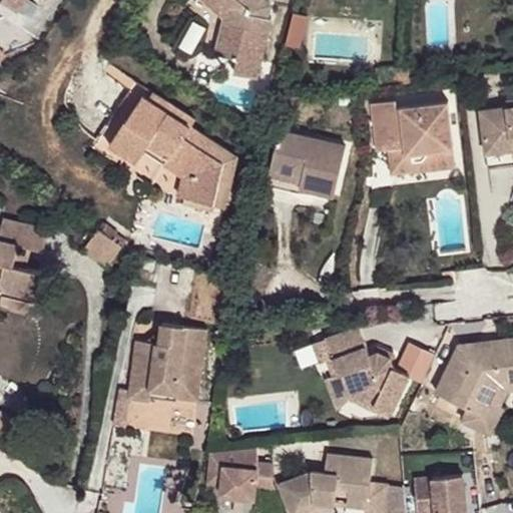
[(0,0),(15,11),(22,0),(0,0)]
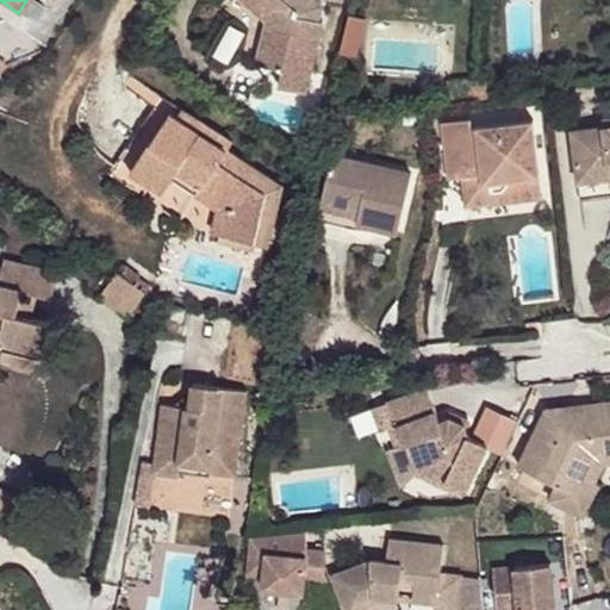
[(246,0),(269,19),(259,63),(284,69),(280,86),(306,92),(324,22),(319,20),(323,4),(318,0),(246,0)]
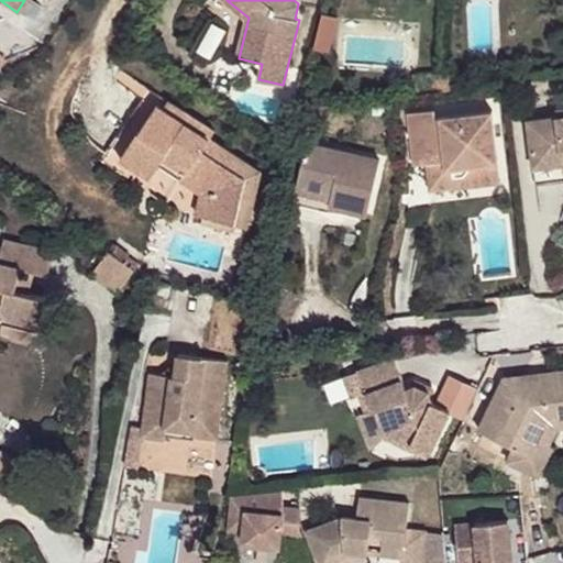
[(338,17),(322,13),(320,25),(334,29),(338,17)]
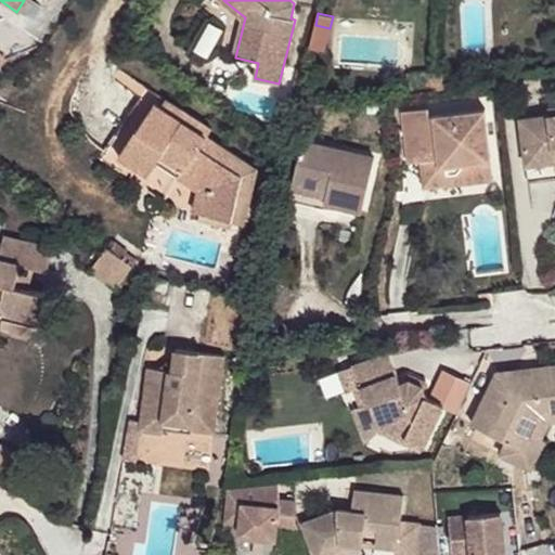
[(330,28),(315,25),(310,47),(324,49),(330,28)]
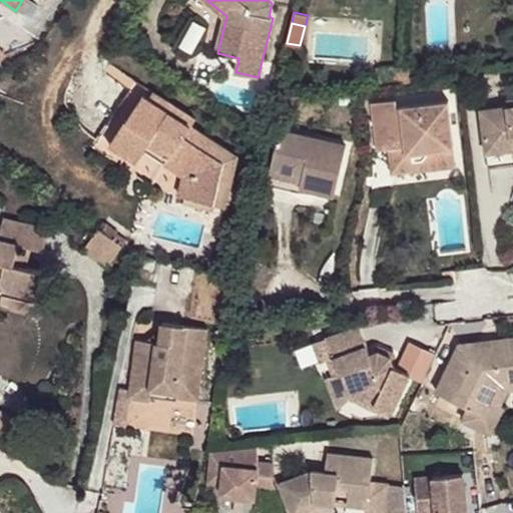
[(130,87),(98,138),(109,145),(126,118),(127,119),(143,95),(130,87)]
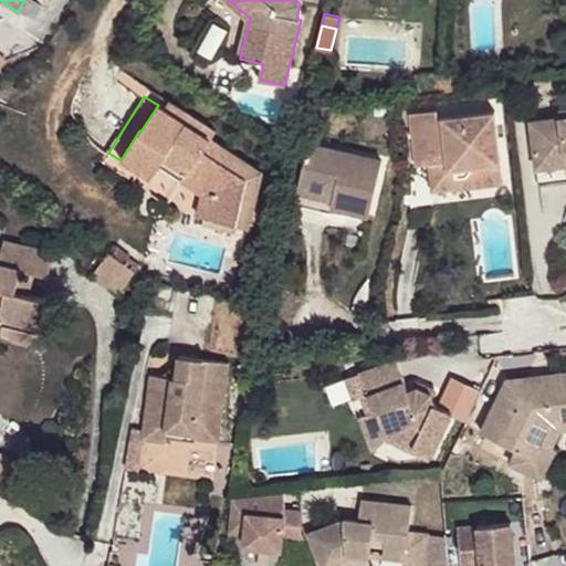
[(169,101),(164,108),(184,122),(189,114),(169,101)]
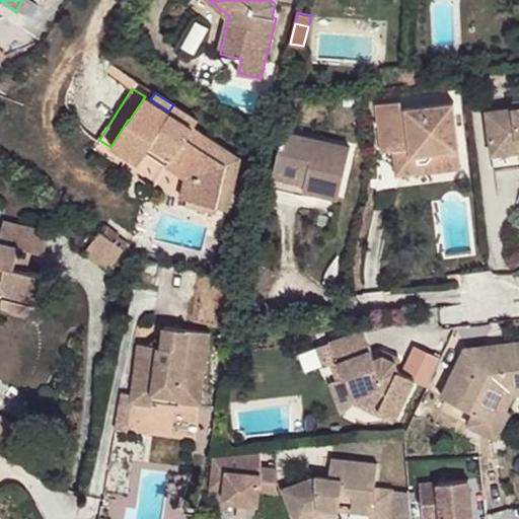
[(128,120),(110,147),(139,164),(147,152),(151,145),(170,157),(166,164),(186,176),(180,198),(187,199),(184,206),(215,213),(217,206),(229,209),(241,157),(194,127),(199,121),(173,104),(168,112),(150,99),(145,96),(129,121),(128,120)]
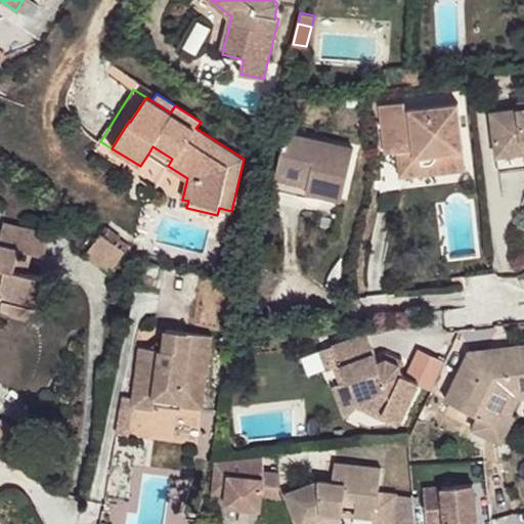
[(379,104),(385,154),(399,151),(408,150),(413,165),(400,166),(402,178),(425,176),(438,156),(465,153),(459,102),(405,108),(404,101),(379,104)]
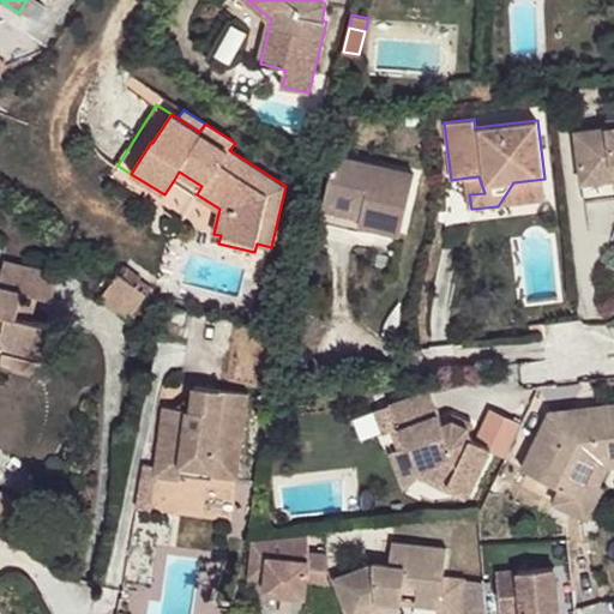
[(613,125),(608,126),(577,130),(583,185),(613,180),(613,166),(613,125)]
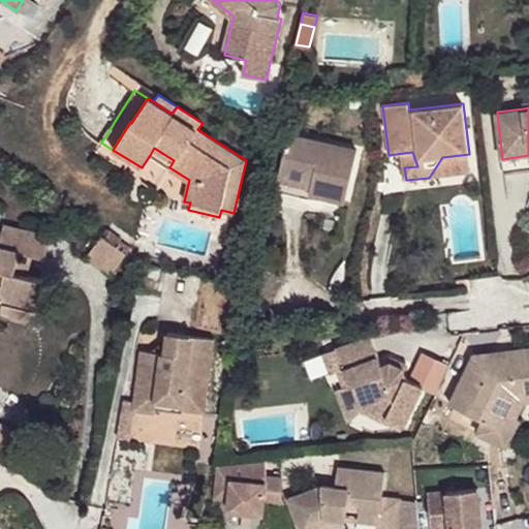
[(358,151),(289,134),(278,182),(310,189),(309,193),(345,201),(358,151)]
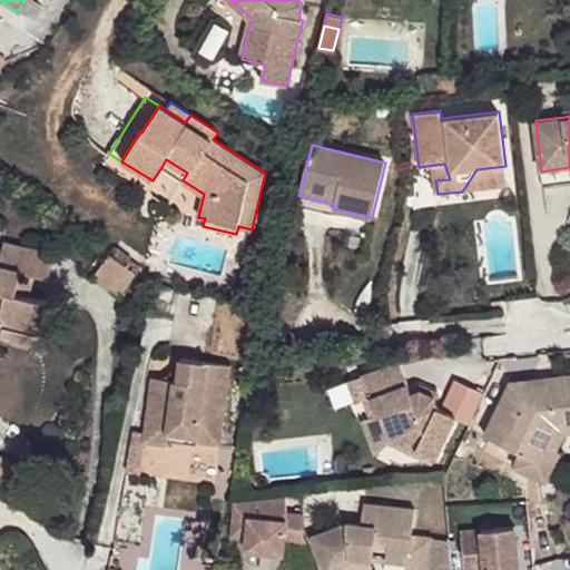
[(569,167),(541,172),(542,186),(569,183),(569,154),(569,167)]
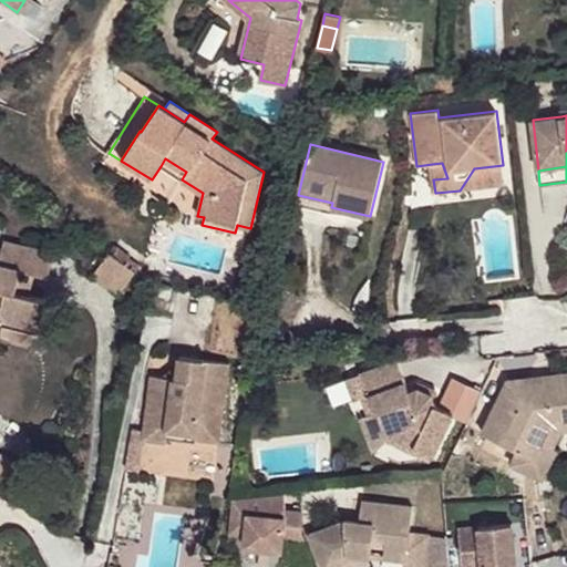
[(186,172),(165,158),(161,166),(182,179),(186,172)]
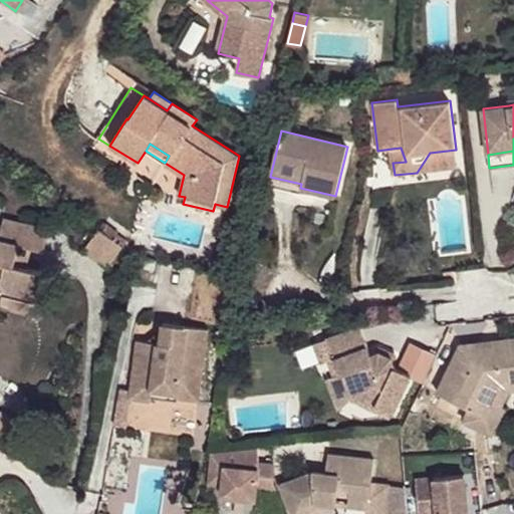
[(392,149),(393,163),(406,162),(401,148),(392,149)]
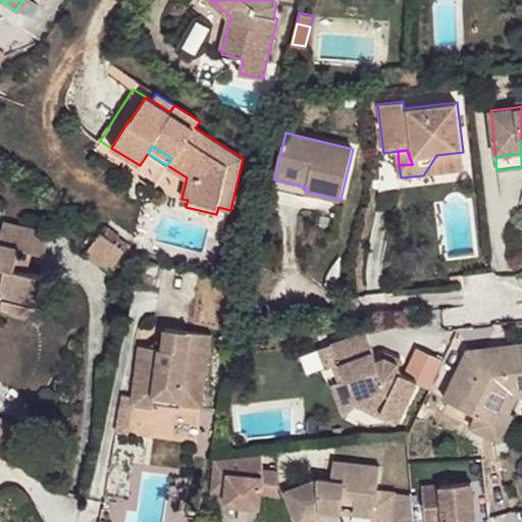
[(373,154),(376,187),(401,184),(401,177),(399,165),(398,151),(383,153),(373,154)]
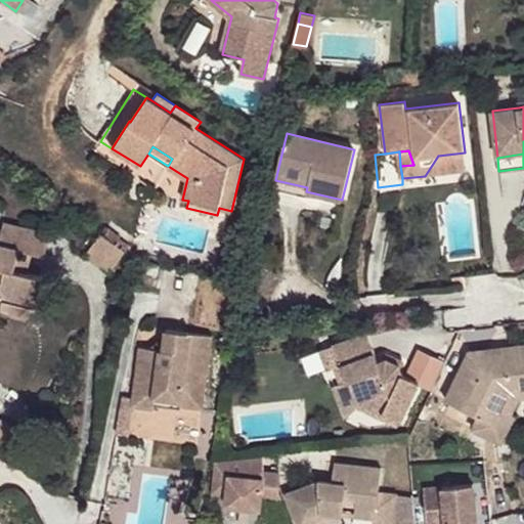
[(465,153),(438,156),(425,176),(467,171),(465,153)]
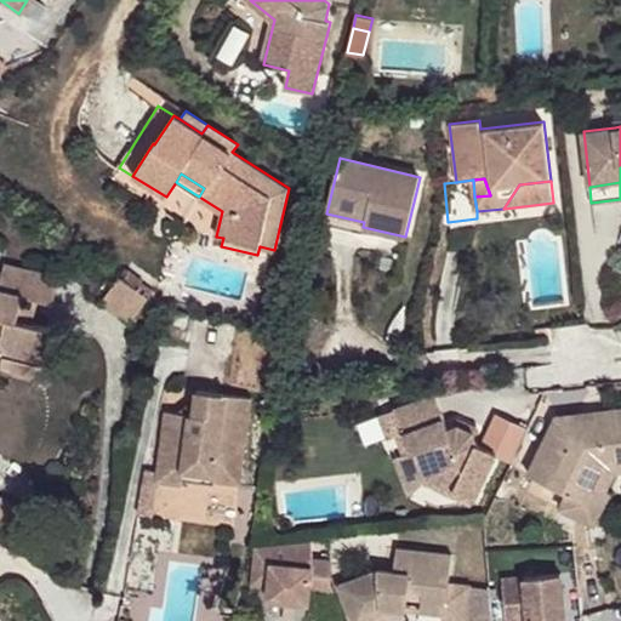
[(364,222),(326,214),(324,226),(362,234),(363,227),(364,222)]
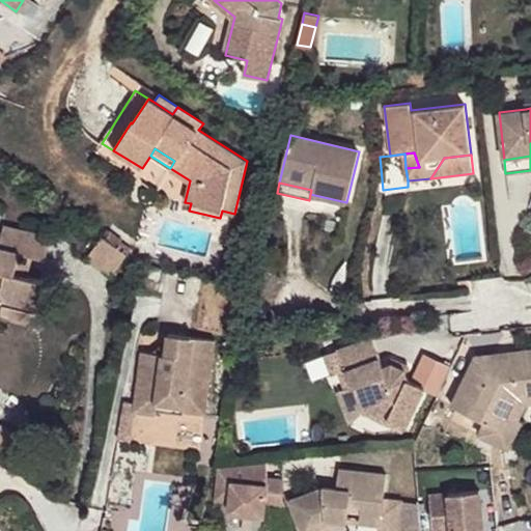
[(0,307),(34,315),(42,280),(15,274),(19,252),(46,257),(50,234),(5,225),(0,246),(0,270),(5,271),(1,287),(0,286),(0,307)]
